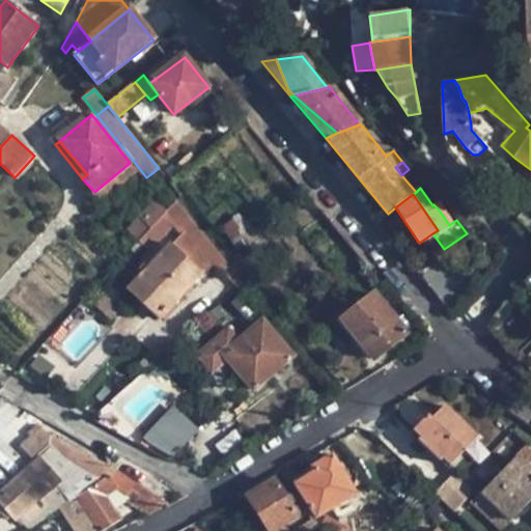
[(150,228),(162,217),(167,211),(156,199),(139,217),(150,228)]
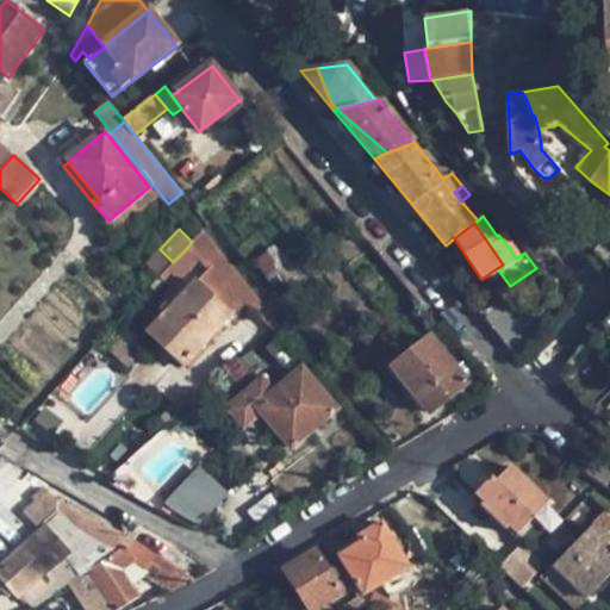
[(251,291),(203,231),(192,242),(186,249),(198,262),(207,271),(211,268),(244,298),(251,291)]
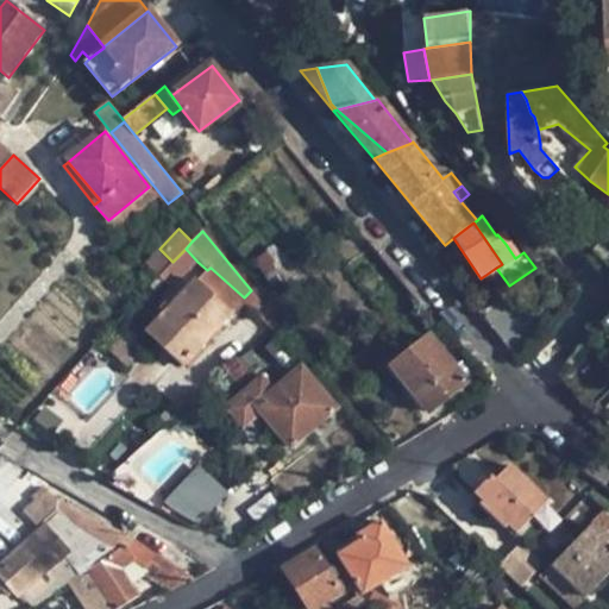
[(173,262),(173,263),(186,274),(198,262),(186,249),(173,262)]
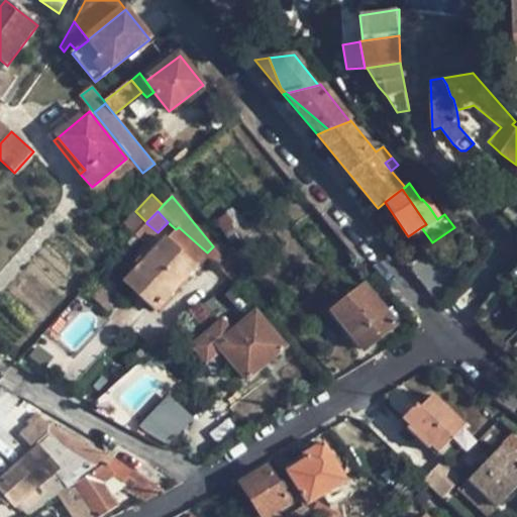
[(205,255),(207,252),(179,227),(176,229),(167,239),(166,238),(151,253),(146,250),(130,268),(135,272),(147,283),(137,294),(154,311),(195,267),(195,266),(196,265),(197,265),(205,256),(205,255)]
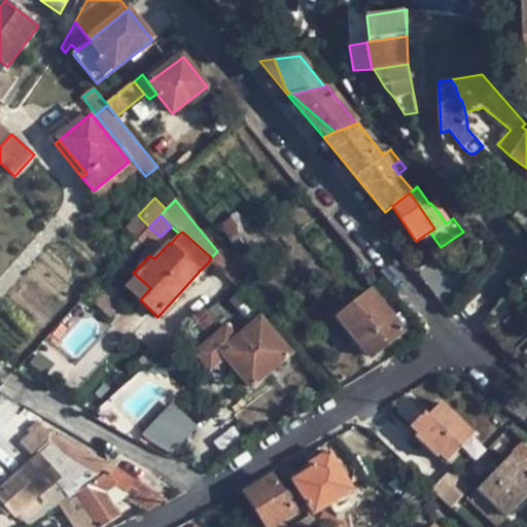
[(465,255),(473,249),(464,237),(456,243),(465,255)]
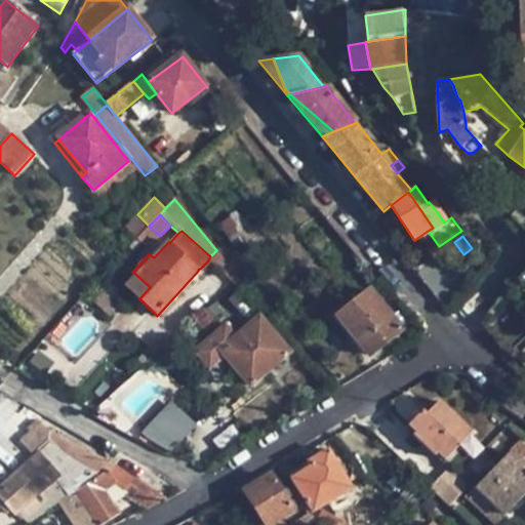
[(437,250),(413,269),(445,309),(469,289),(437,250)]
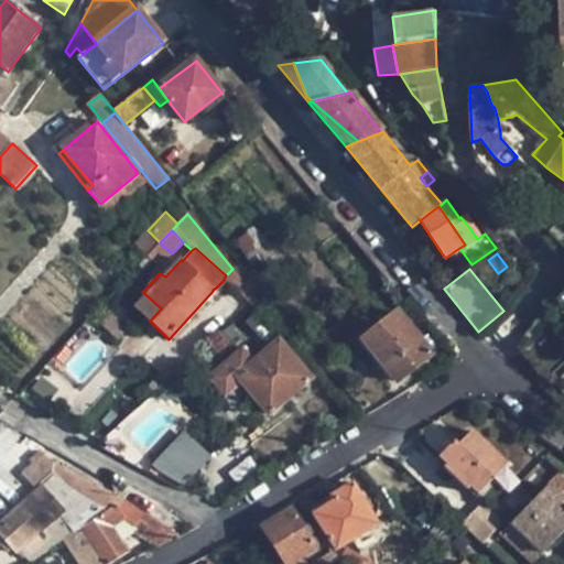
[(137,308),(150,321),(161,308),(148,296),(137,308)]
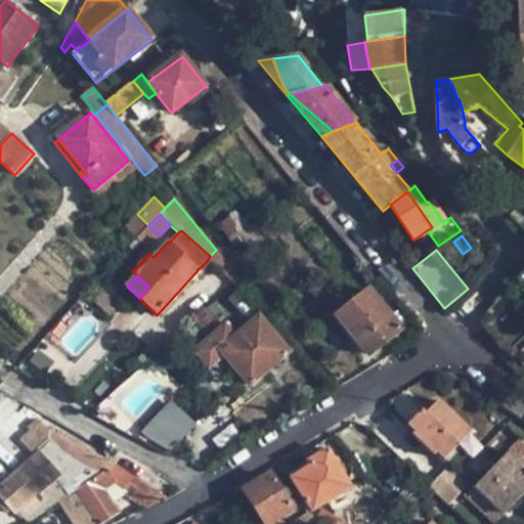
[(123,303),(106,286),(96,296),(114,312),(123,303)]
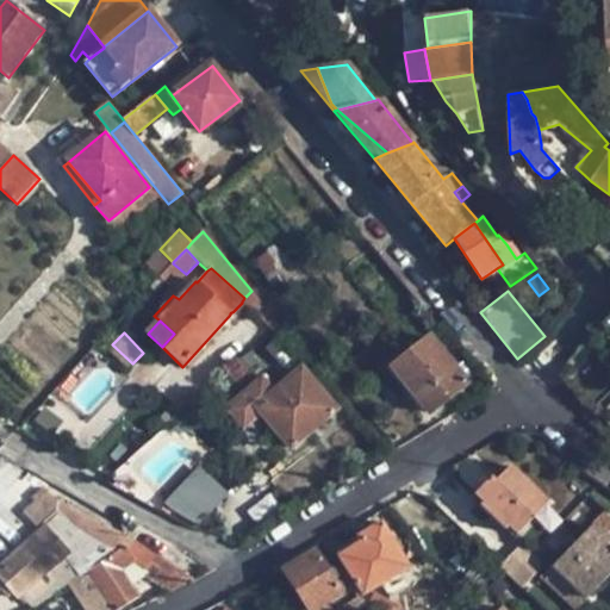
[(392,368),(429,415),(470,383),(431,337),(392,368)]
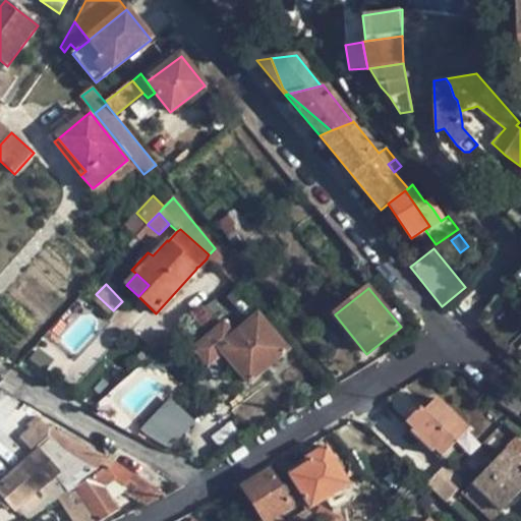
[(288,349),(257,315),(234,336),(220,349),(223,352),(248,383),(288,349)]
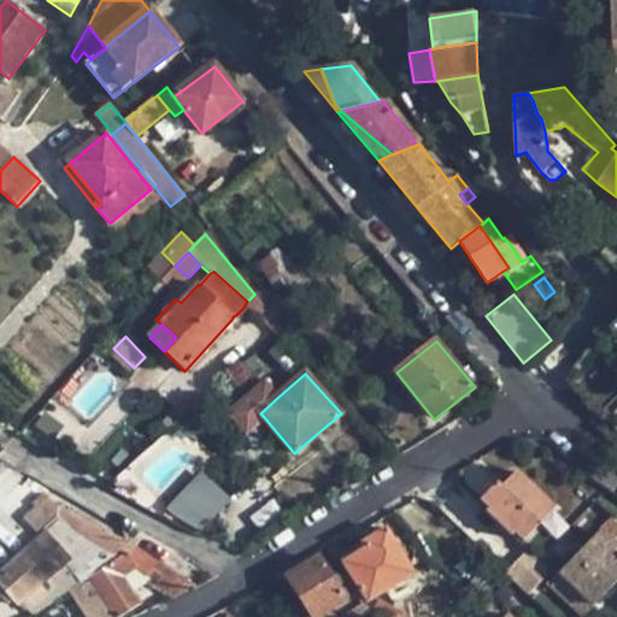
[(277,398),(265,383),(231,413),(247,432),(264,417),(260,413),(277,398)]
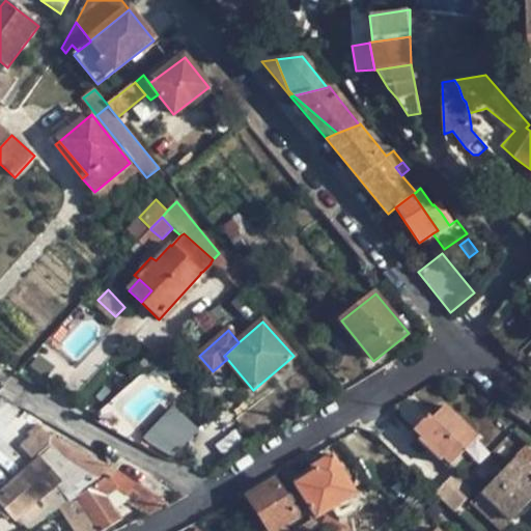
[(431,419),(427,416),(414,429),(450,465),(476,438),(444,407),(437,414),(431,419)]
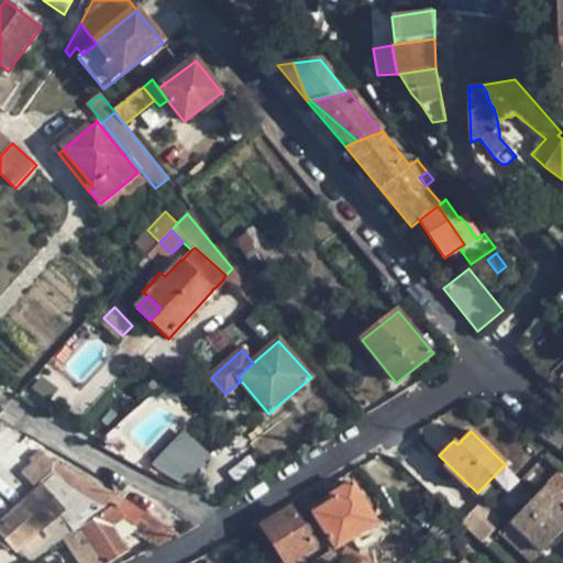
[(459,434),(453,441),(457,444),(463,439),(459,434)]
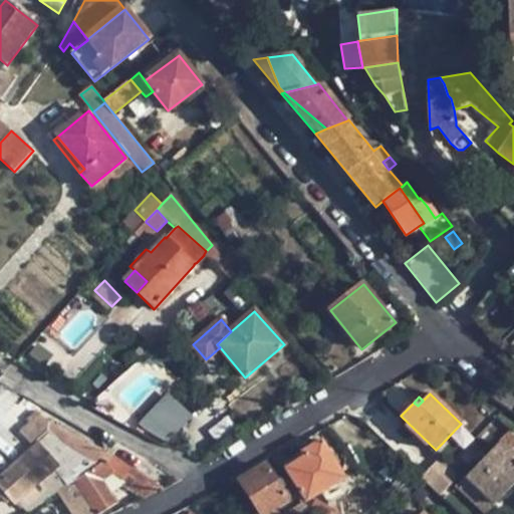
[(169,421),(180,430),(192,417),(173,399),(148,423),(157,432),(169,421)]
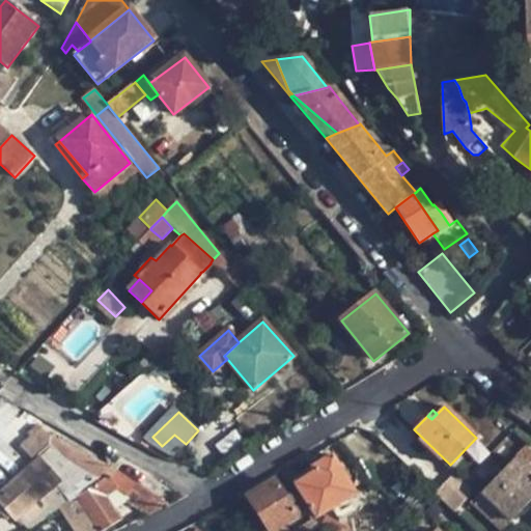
[(173,456),(186,444),(174,435),(162,446),(173,456)]
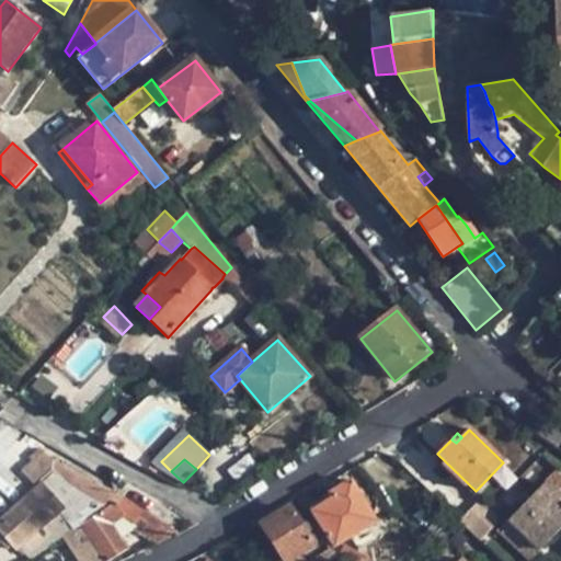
[(73,531),(82,525),(115,504),(122,500),(60,469),(53,461),(47,467),(50,470),(39,481),(42,484),(0,521),(0,530),(0,531),(14,548),(18,552),(60,514),(73,531)]
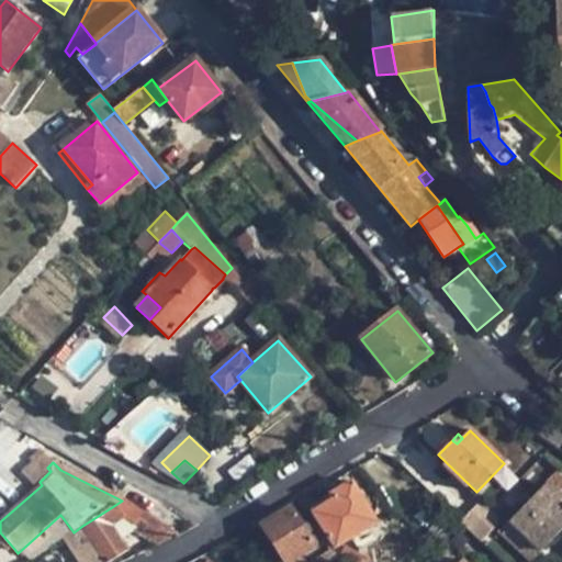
[(543,476),(531,465),(517,481),(529,492),(543,476)]
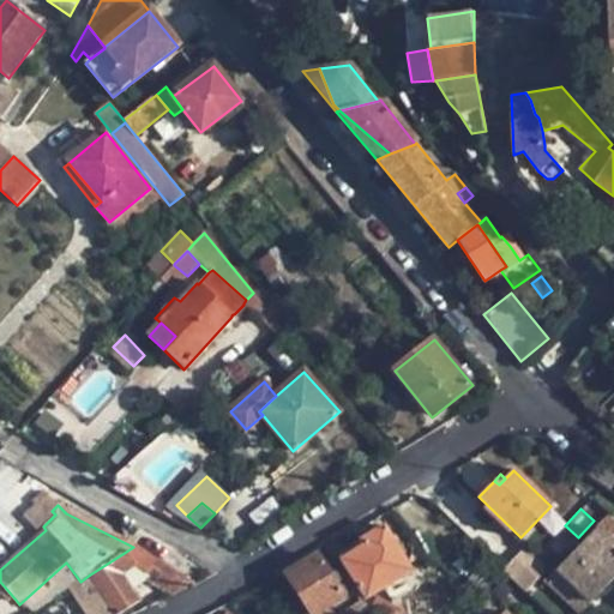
[(365,548),(343,561),(366,600),(411,572),(384,528),(361,541),(365,548)]
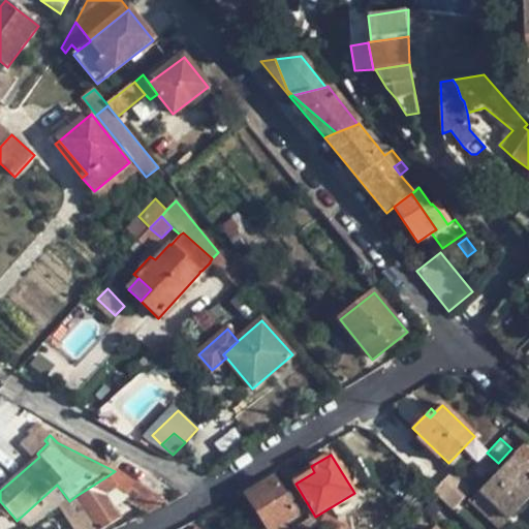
[(528,468),(515,455),(479,492),(509,520),(528,499),(528,468)]
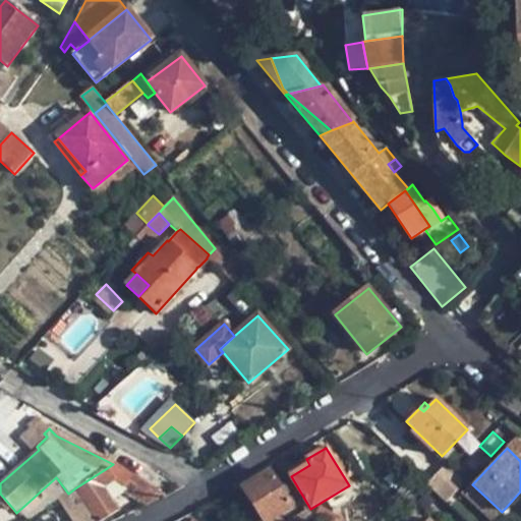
[(443,464),(435,473),(445,482),(453,474),(443,464)]
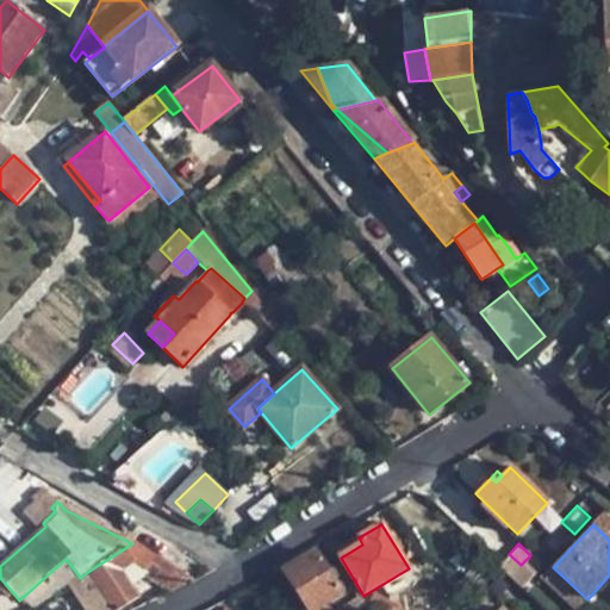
[(135,562),(125,548),(89,571),(114,609),(119,609),(138,597),(122,571),(135,562)]
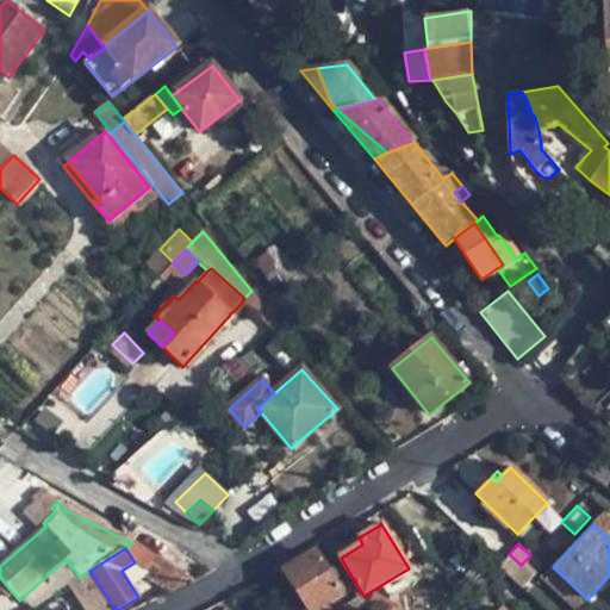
[(173,590),(192,580),(157,558),(144,551),(137,560),(148,566),(144,573),(173,590)]
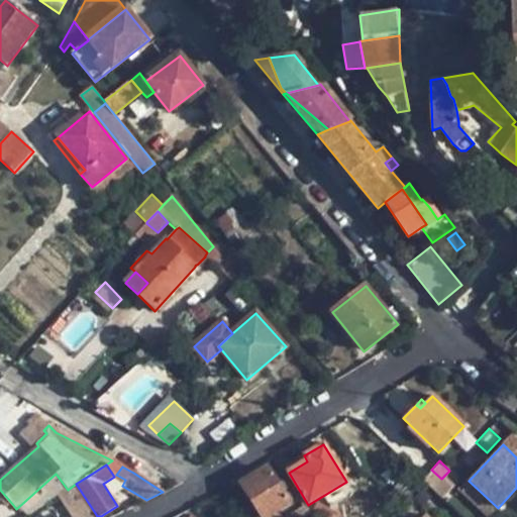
[(283,482),(278,485),(268,469),(240,486),(261,516),(259,516),(280,516),(278,513),(295,501),(283,482)]
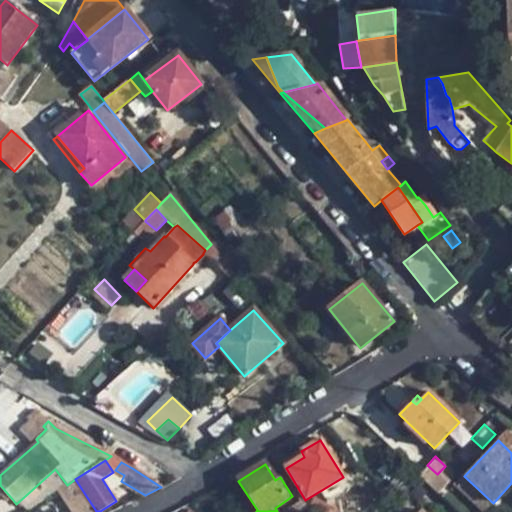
[(427,465),(418,474),(423,478),(438,493),(455,476),(445,466),(437,474),(427,465)]
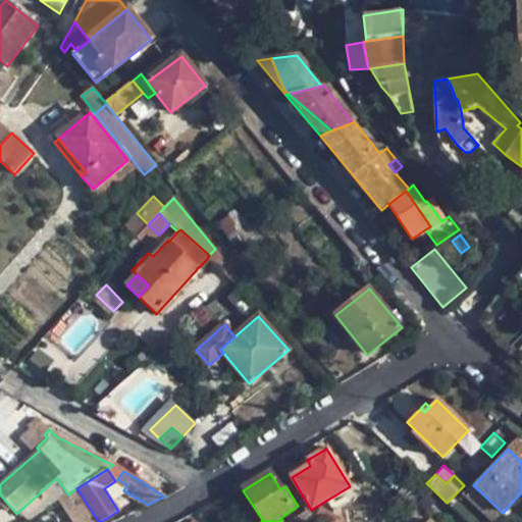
[(491,521),(493,521),(503,513),(473,485),(463,496),(491,521)]
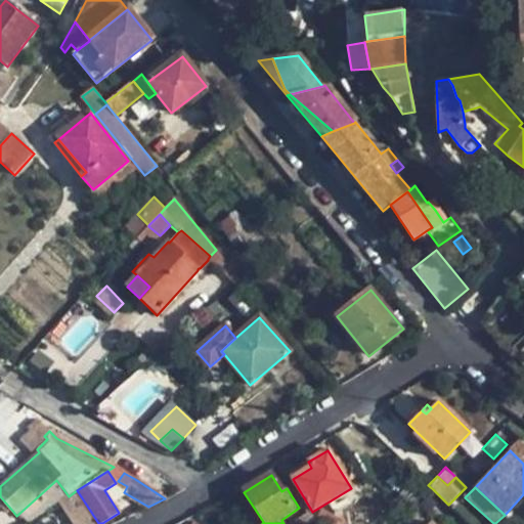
[(0,511),(5,518),(13,512),(0,496),(0,511)]
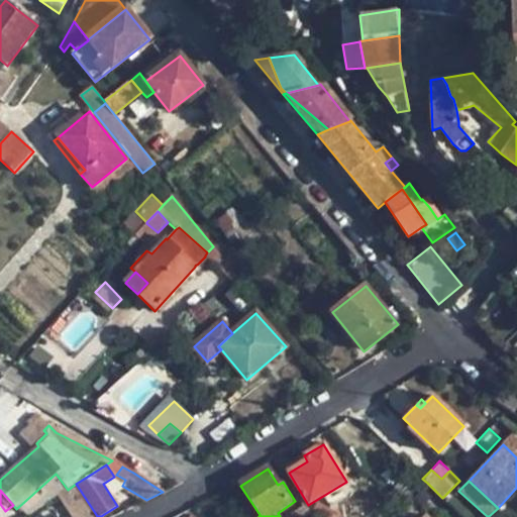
[(313,512),(322,516),(344,516),(318,502),(313,512)]
